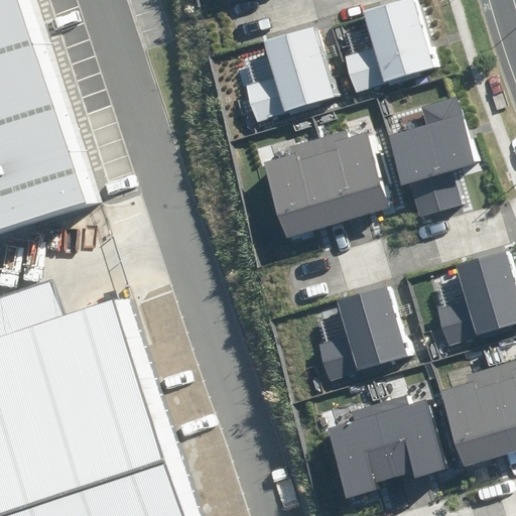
[(0,0),(0,208),(115,168),(55,0),(0,0)]
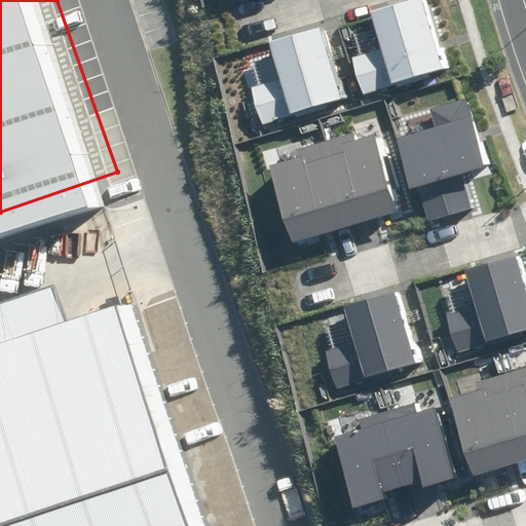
[(352,58),(363,94),(444,70),(422,0),(415,0),(371,13),(381,49),(352,58)]
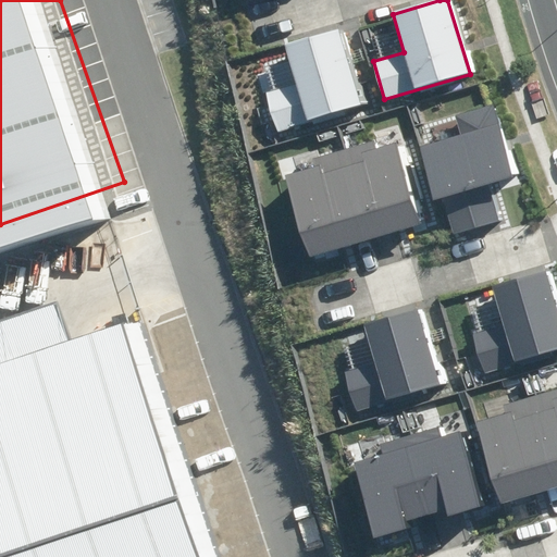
[(264,95),(276,133),(363,104),(338,27),(286,45),(298,83),(264,95)]
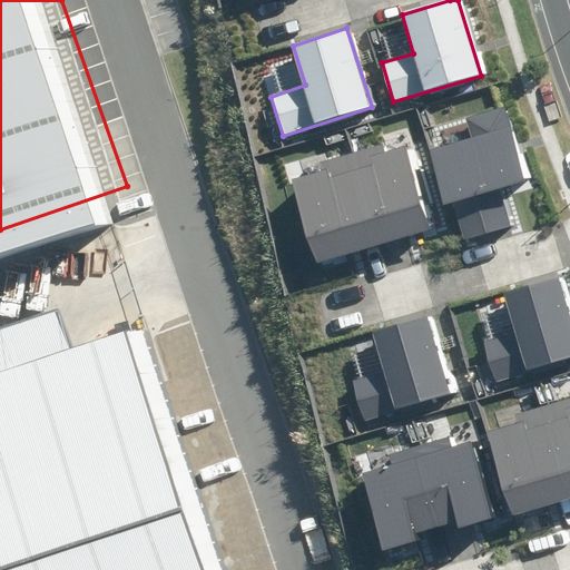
[(451,203),(463,241),(510,226),(498,188),(527,179),(505,108),(468,119),(473,138),(430,150),(445,204),(451,203)]
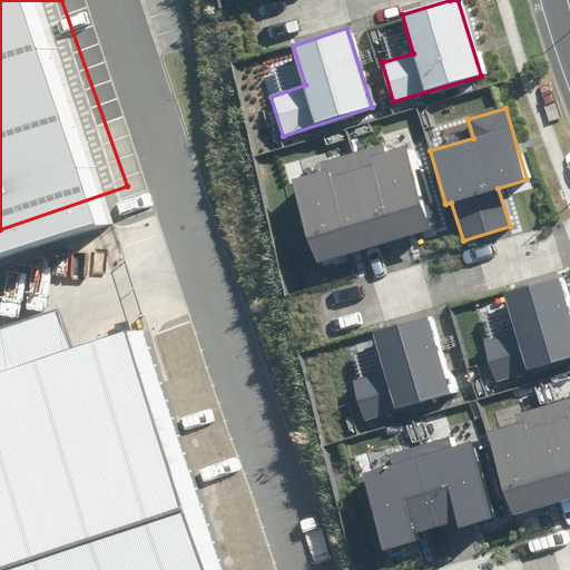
[(316,263),(432,229),(408,146),(385,153),(383,145),(321,163),(324,172),(293,180),(316,263)]
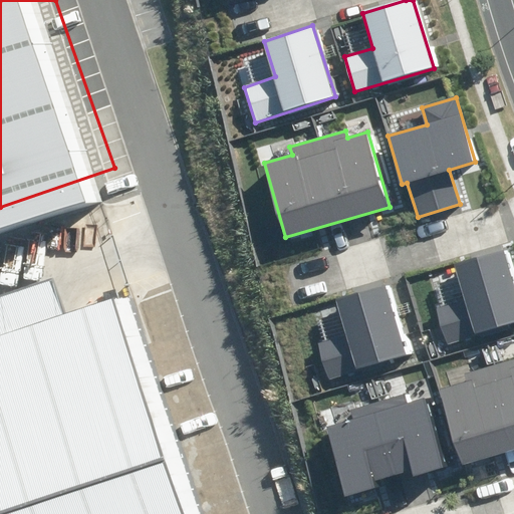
[(436,308),(447,343),(513,322),(513,281),(505,251),(457,266),(467,299),(436,308)]
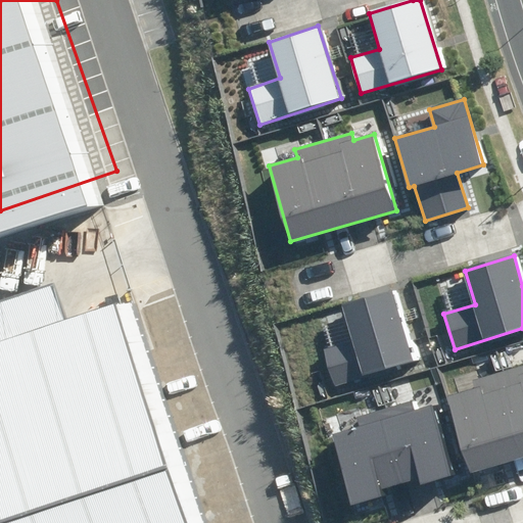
[(0,502),(207,436),(151,257),(0,304),(0,502)]
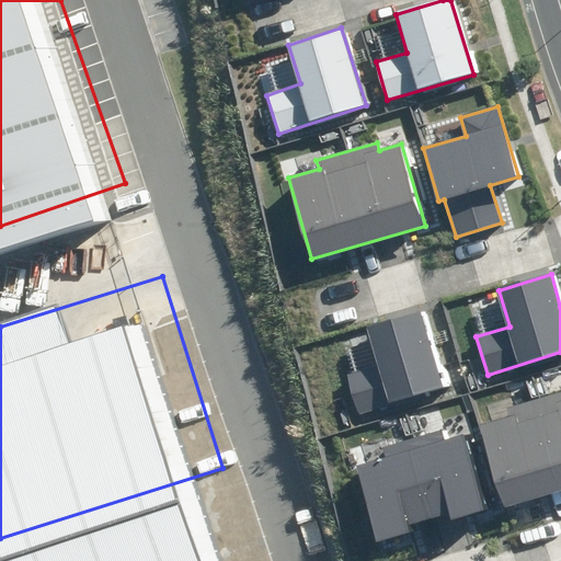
[(346,377),(358,415),(445,389),(422,311),(367,328),(379,367),(346,377)]
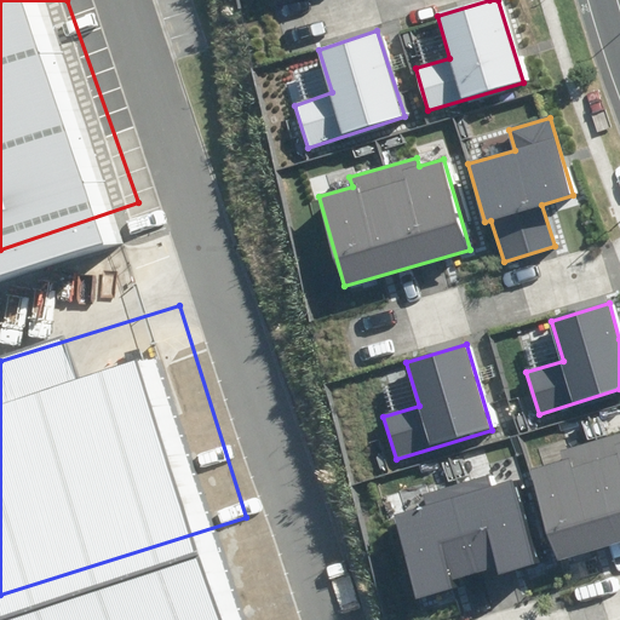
[(529,470),(558,561),(619,541),(619,432),(561,452),(563,459),(529,470)]
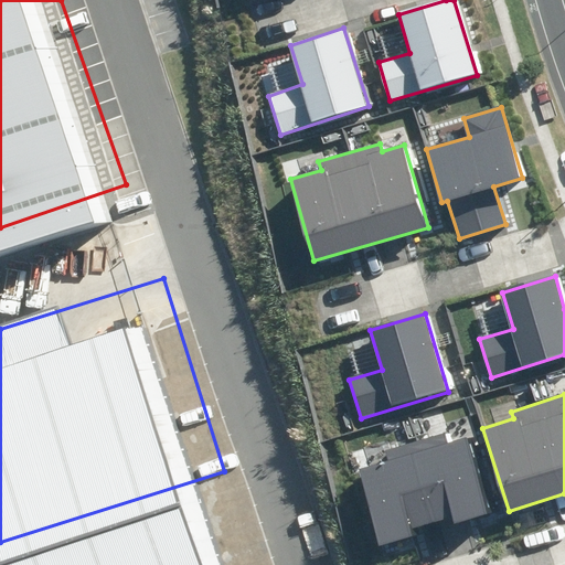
[(452,516),(455,524),(489,514),(466,438),(447,444),(444,434),(385,450),(387,461),(358,470),(380,544),(412,534),(411,529),(452,516)]
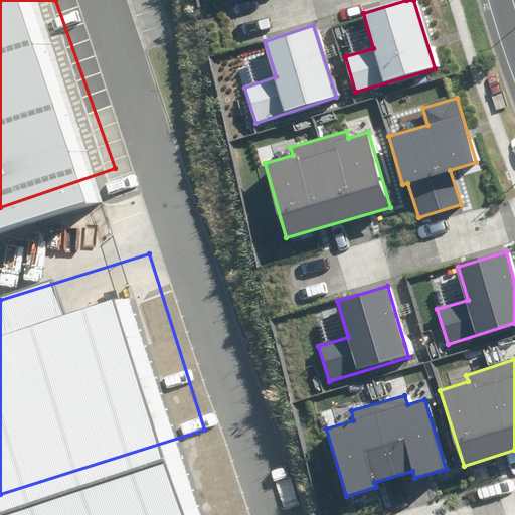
[(0,514),(231,514),(204,430),(0,494),(0,514)]
